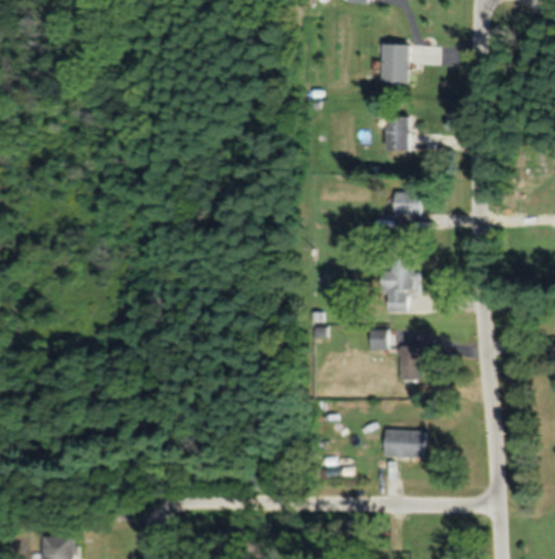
[(381,83),(408,83),(408,44),(381,44),(381,83)]
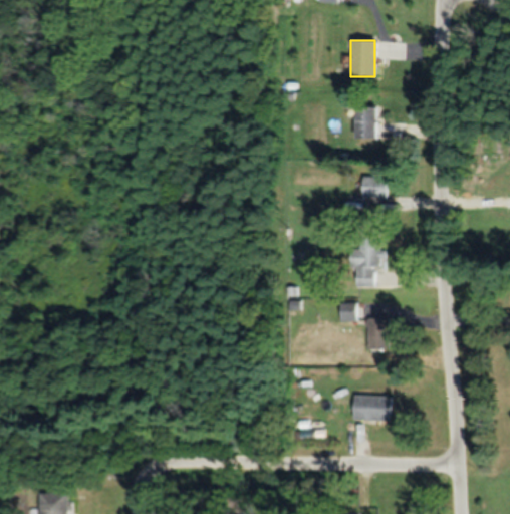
[(375,107),(352,107),(353,138),(375,138),(375,107)]
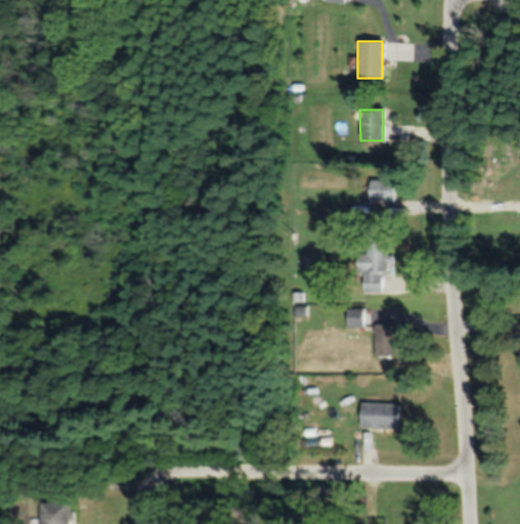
[(391,180),(366,180),(366,201),(391,201),(391,180)]
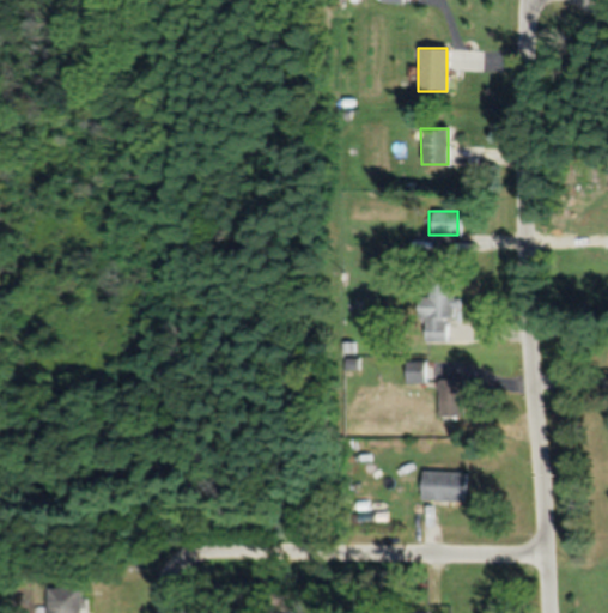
[(444,319),(454,319),(454,286),(417,286),(417,321),(423,321),(423,343),(444,343),(444,319)]
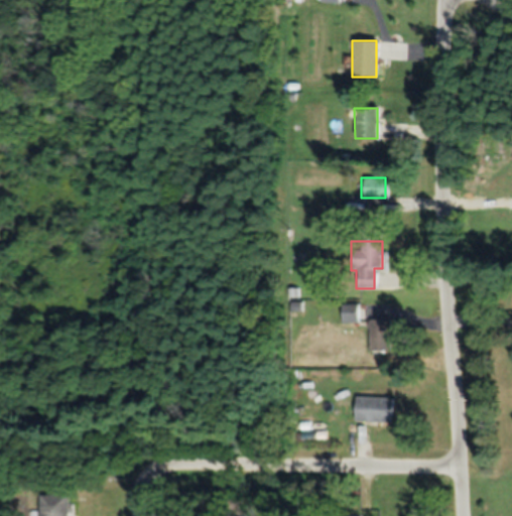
[(356,304),(332,304),(332,319),(356,319),(356,304)]
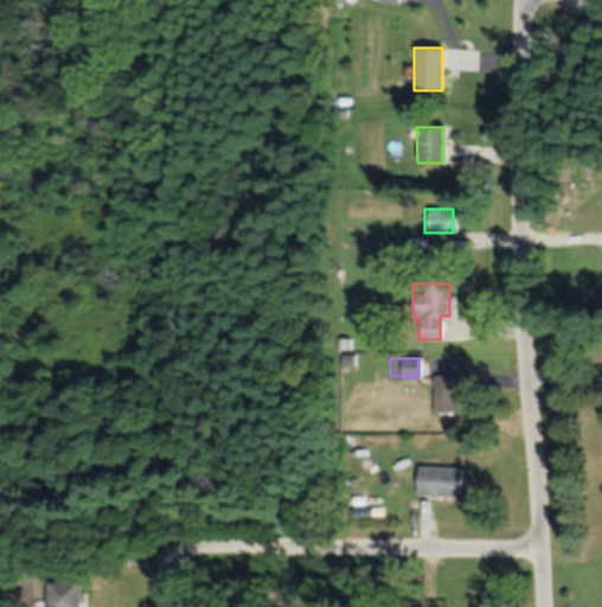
[(456,376),(430,376),(430,411),(456,411),(456,376)]
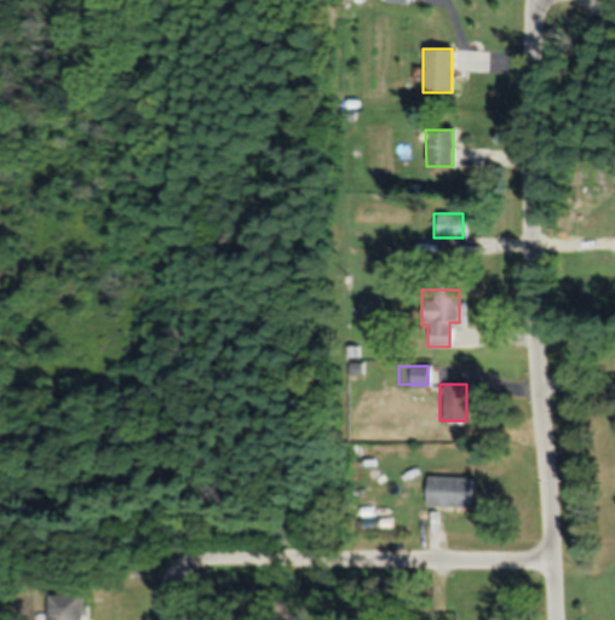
[(469,509),(469,478),(423,478),(423,509),(469,509)]
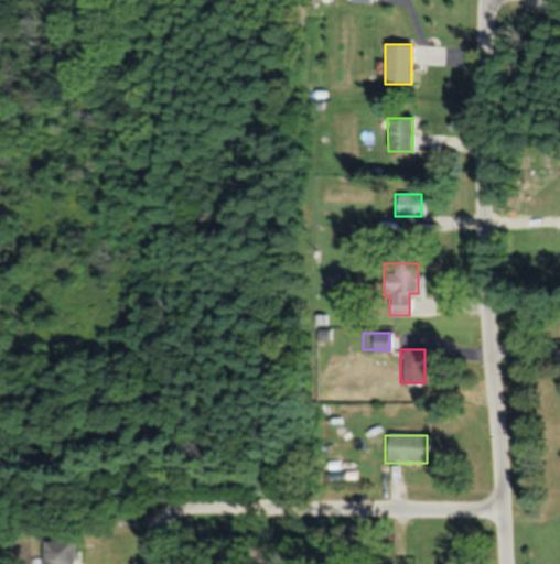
[(76,563),(77,541),(42,541),(42,562),(41,562),(41,563),(76,563)]
